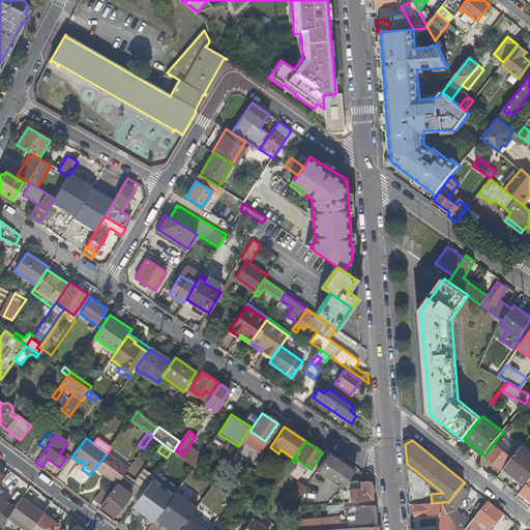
[(496,445),(487,458),(501,469),(511,458),(496,445)]
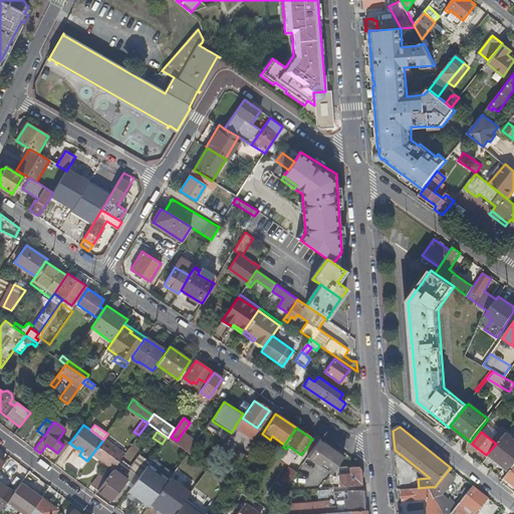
[(513,439),(506,433),(490,454),(510,471),(513,466),(513,439)]
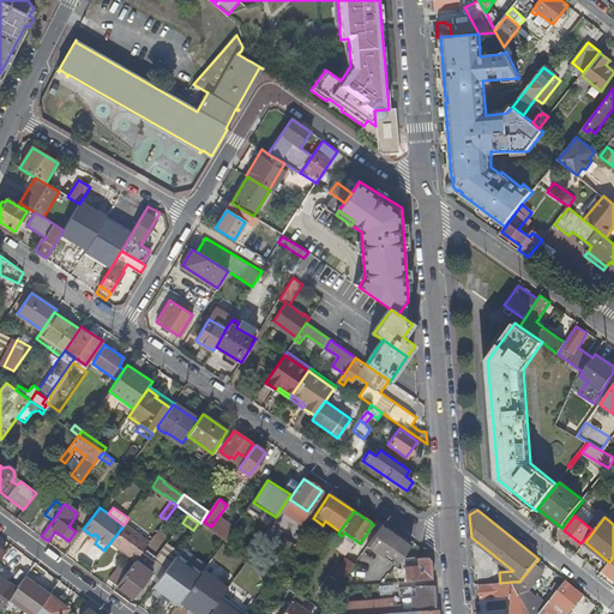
[(84,528),(73,519),(68,527),(76,531),(68,541),(72,543),(83,529),(84,528)]
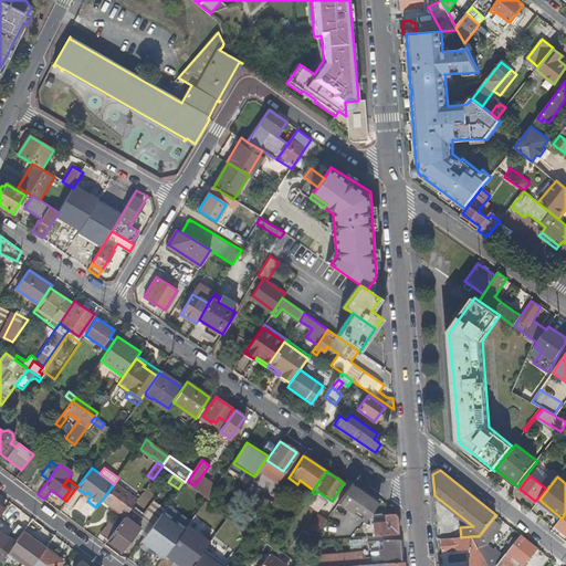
[(195,485),(192,488),(207,498),(209,495),(203,492),(208,485),(199,479),(195,485)]
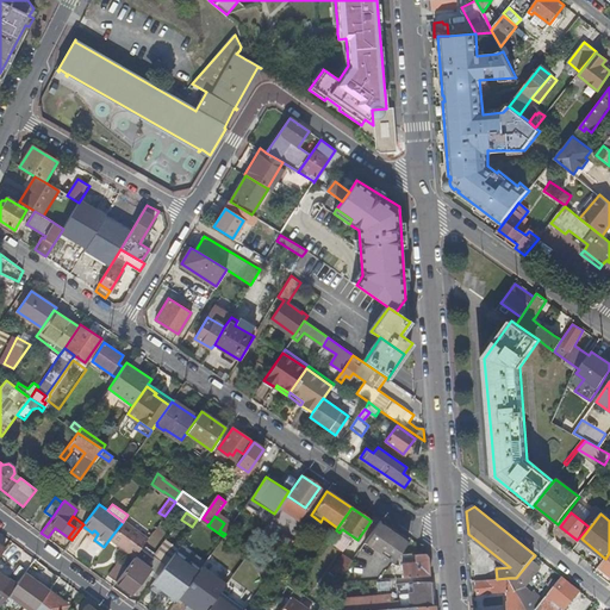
[(149,537),(124,520),(123,522),(110,539),(135,556),(141,548),(149,537)]
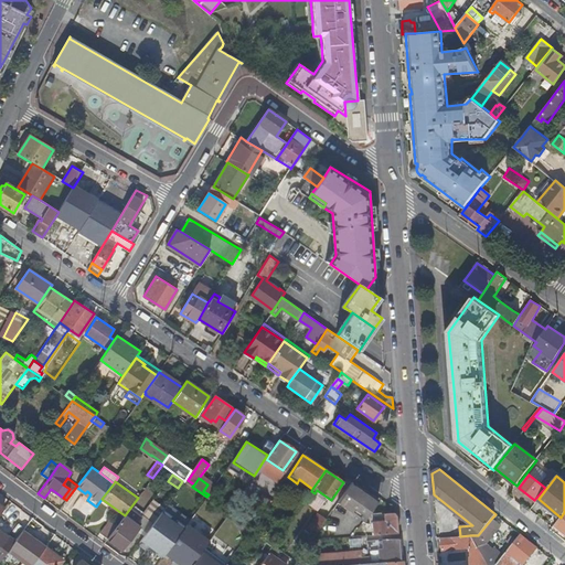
[(377,499),(352,481),(338,502),(363,520),(377,499)]
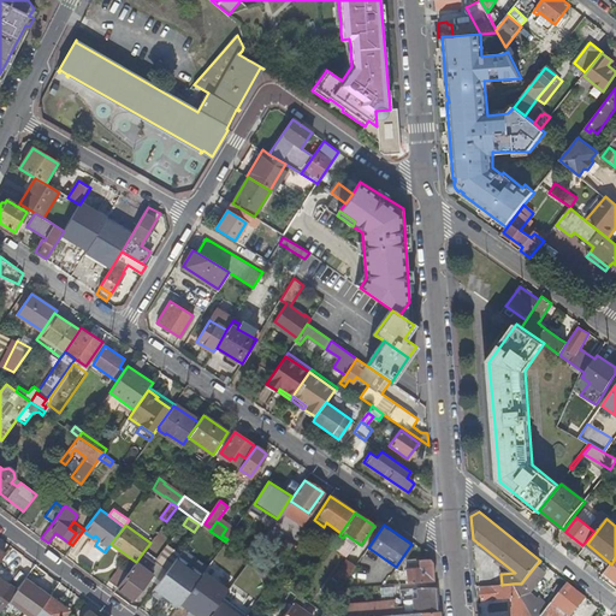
[(157,562),(167,570),(176,558),(179,554),(169,545),(157,562)]
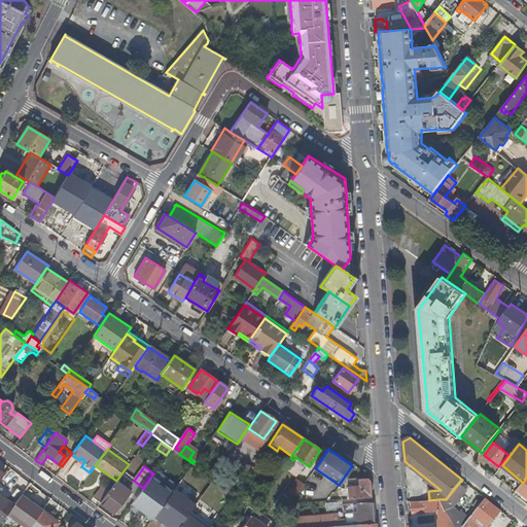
[(130,481),(121,473),(116,481),(110,489),(100,502),(114,513),(131,491),(130,490),(130,487),(127,485),(130,481)]
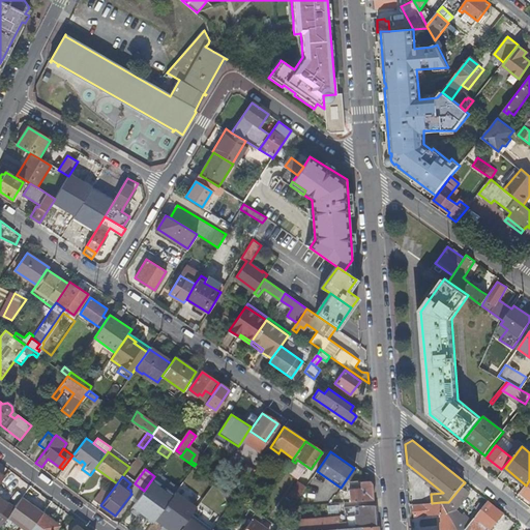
[(172,495),(151,480),(144,491),(130,508),(150,524),(154,518),(172,495)]
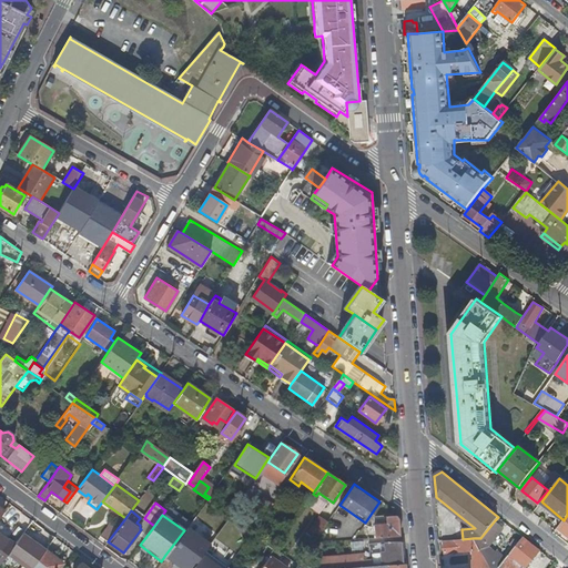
[(373,525),(374,537),(399,536),(398,518),(396,515),(384,516),(384,515),(371,516),(372,525),(373,525)]
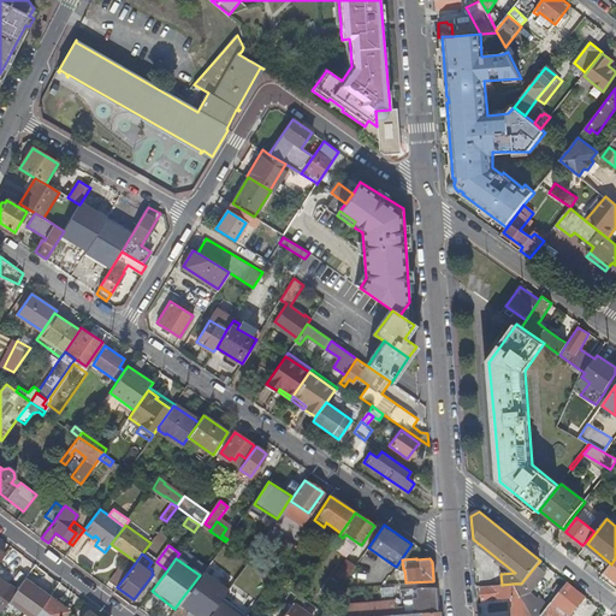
[(615,558),(611,564),(604,573),(615,581),(615,558)]
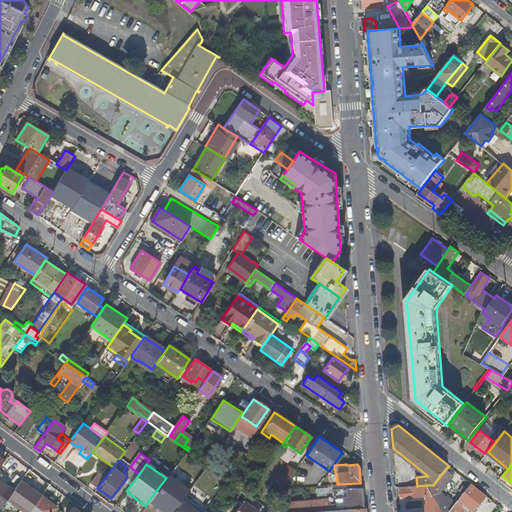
[(280,476),(287,481),(295,470),(288,465),(280,476)]
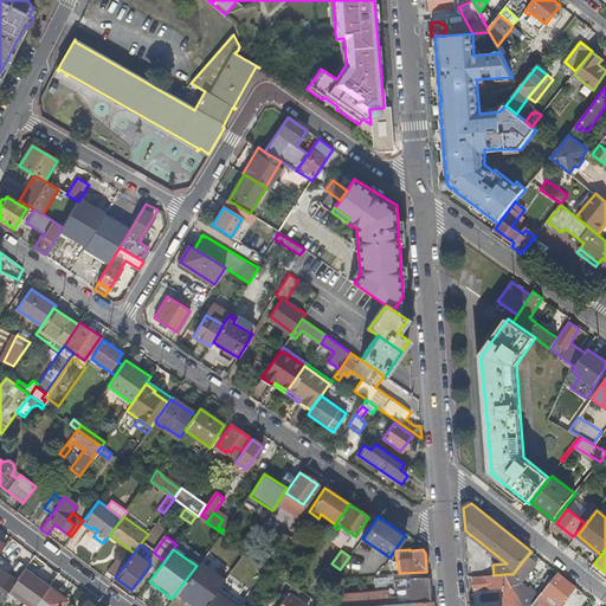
[(537,563),(528,555),(513,574),(504,574),(514,591),(516,591),(537,563)]
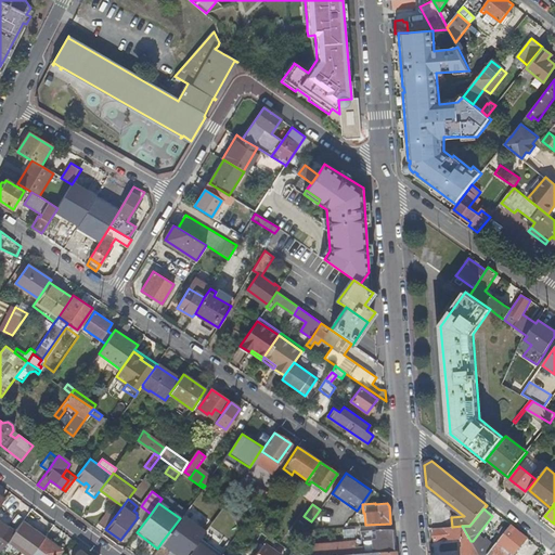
[(98,524),(105,529),(116,515),(108,510),(98,524)]
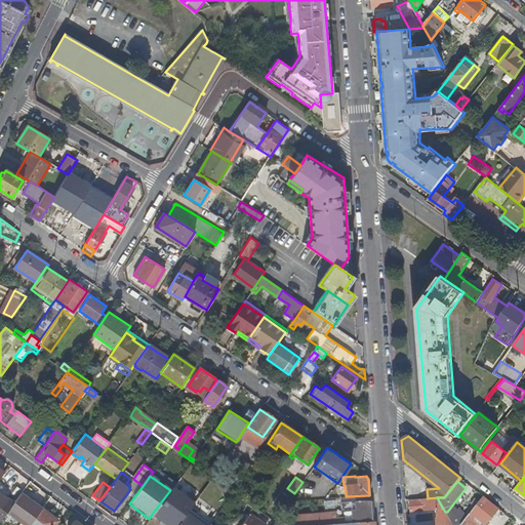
[(170,490),(153,513),(169,524),(175,524),(187,512),(193,502),(172,487),(170,490)]
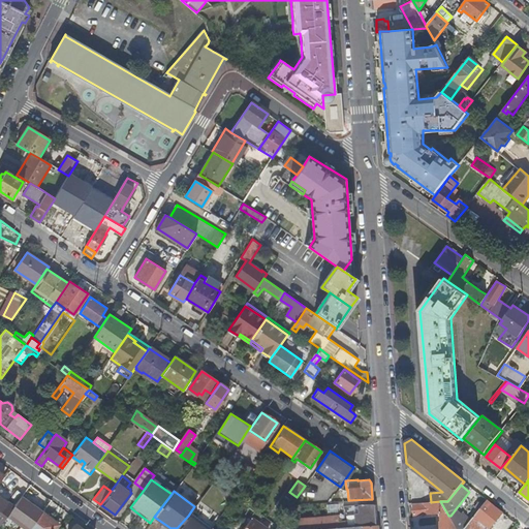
[(13,507),(0,496),(0,524),(7,516),(13,507)]
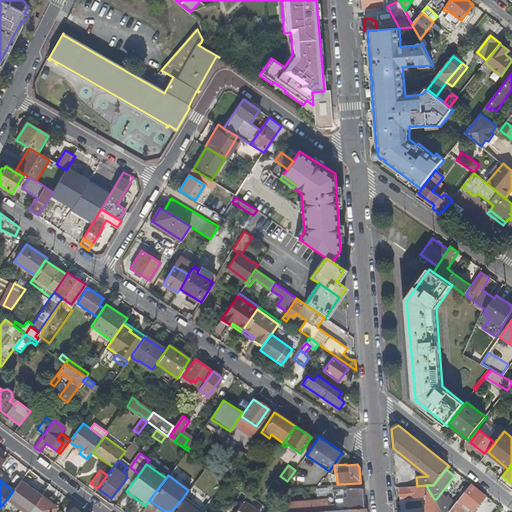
[(28,511),(41,496),(20,481),(13,491),(7,499),(24,511),(28,511)]
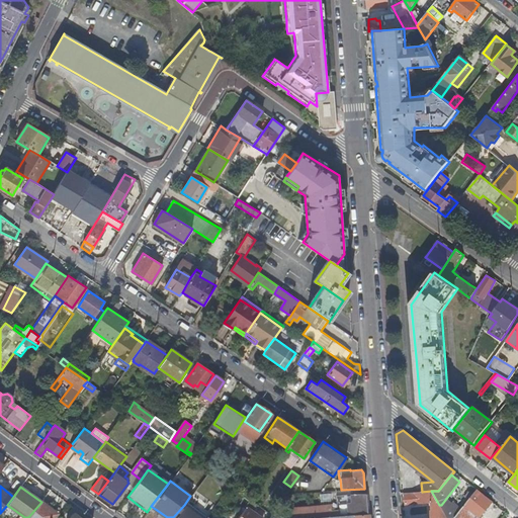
[(480,517),(493,502),(478,490),(460,510),(453,517),(462,517),(469,510),(480,517)]
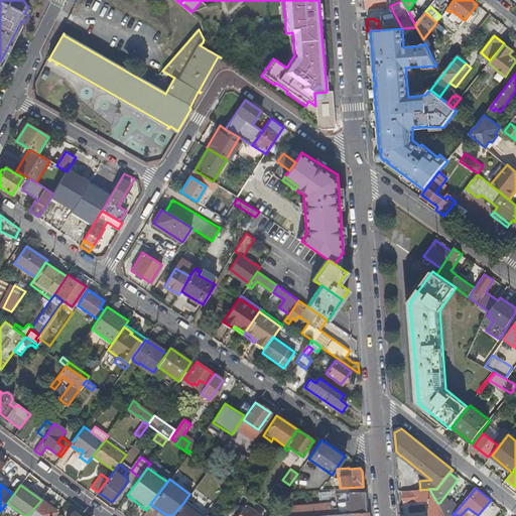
[(428,508),(428,515),(444,515),(440,508),(437,503),(429,489),(420,490),(402,491),(403,501),(430,499),(431,508),(428,508)]
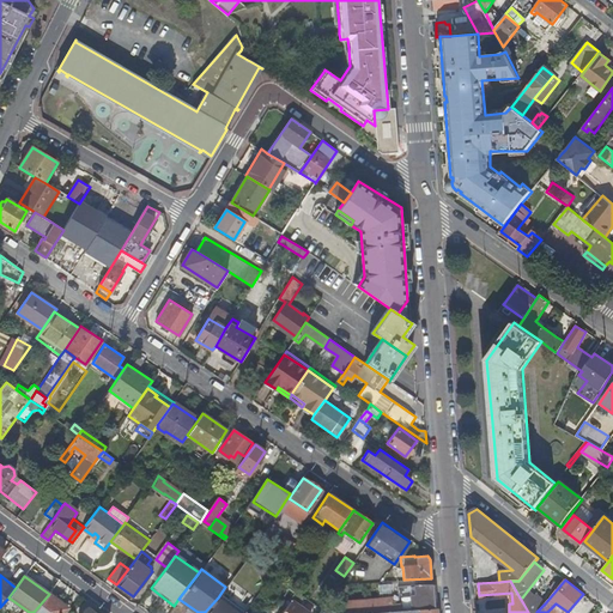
[(411,596),(412,610),(436,608),(435,584),(414,586),(416,595),(411,596)]
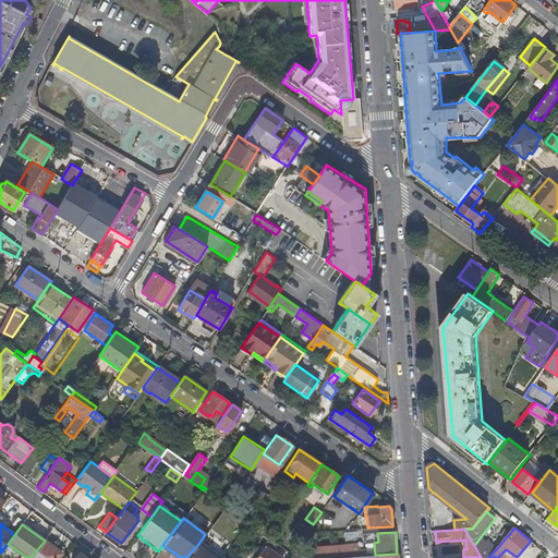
[(283,554),(288,557),(289,557),(292,555),(270,538),(266,544),(281,556),(283,554)]
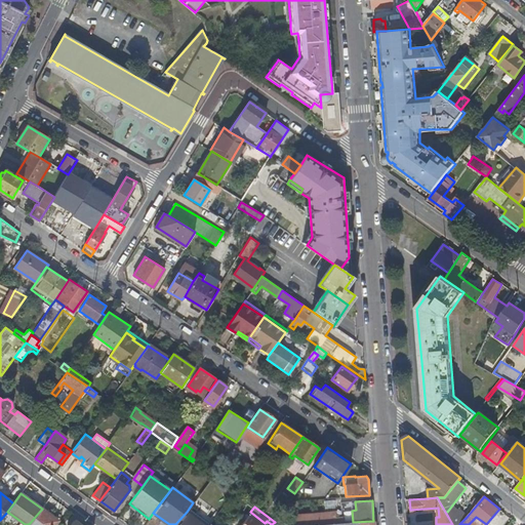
[(53,524),(57,520),(42,509),(29,524),(53,524)]
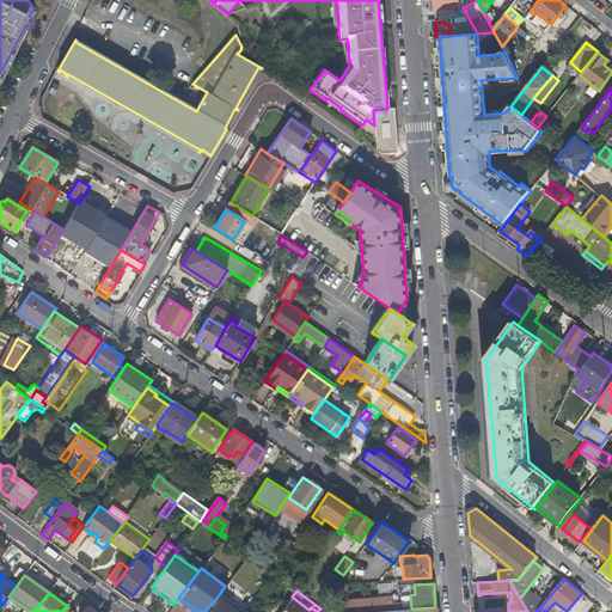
[(526,599),(522,603),(527,611),(536,611),(544,603),(536,593),(527,600),(526,599)]
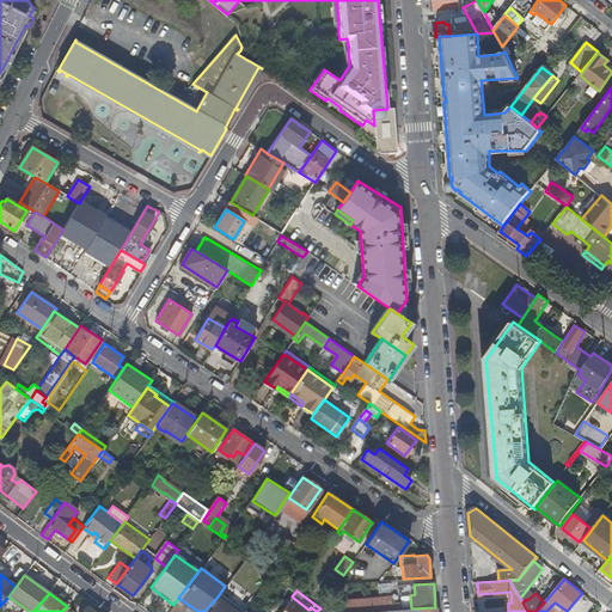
[(238,611),(218,597),(204,611),(238,611)]
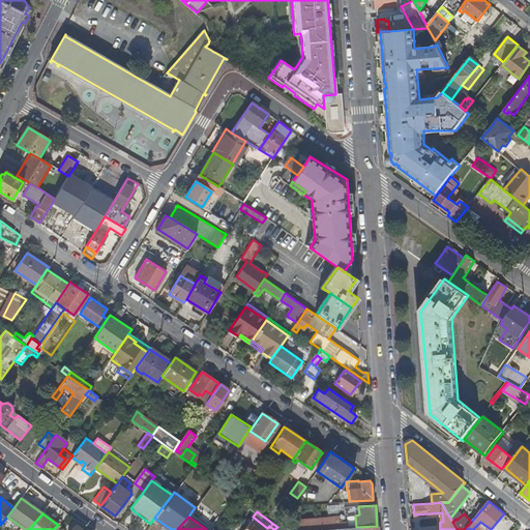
[(301,520),(301,529),(321,529),(343,528),(343,525),(339,525),(337,518),(301,520)]
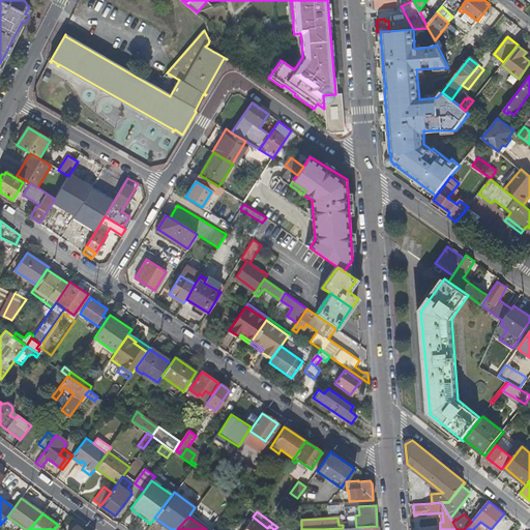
[(266,529),(252,519),(242,529),(266,529)]
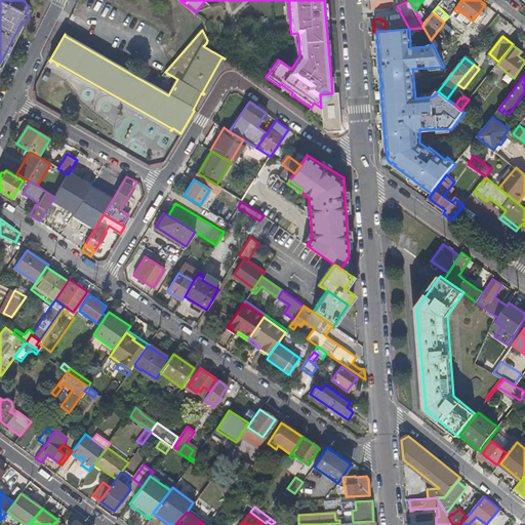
[(89,524),(77,516),(70,524),(89,524)]
